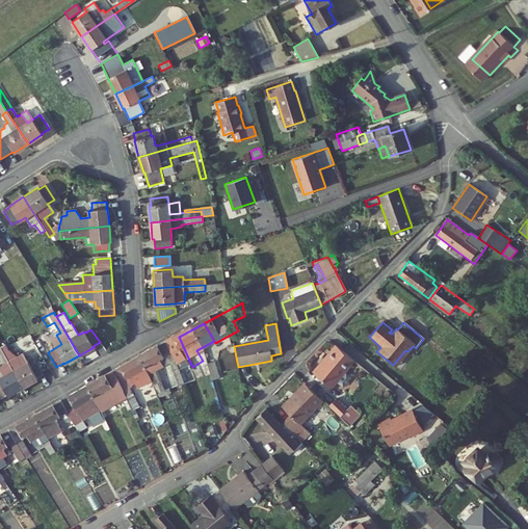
[(187,355),(179,337),(152,351),(161,369),(187,355)]
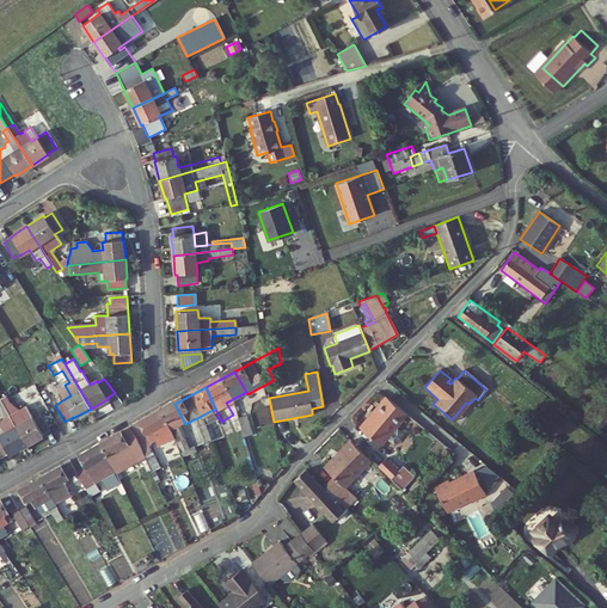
[(8,403),(5,397),(0,399),(0,401),(2,406),(25,446),(42,436),(42,435),(49,430),(41,415),(32,419),(25,406),(18,411),(8,403)]
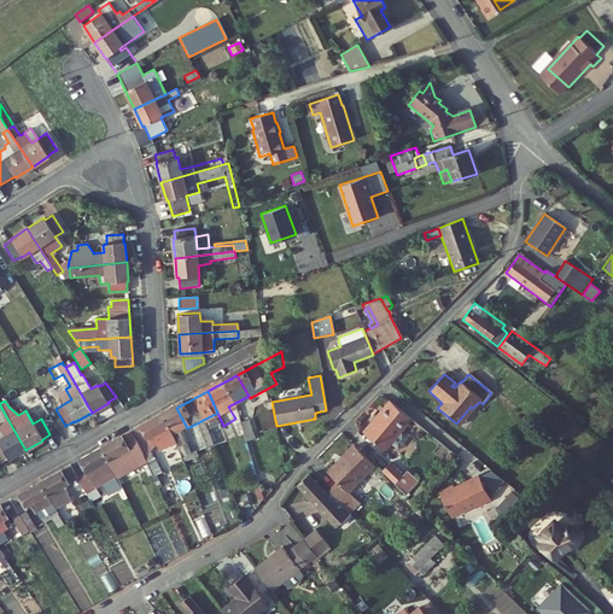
[(412,420),(391,403),(374,422),(373,421),(363,433),(383,449),(389,442),(398,450),(408,438),(401,432),(412,420)]
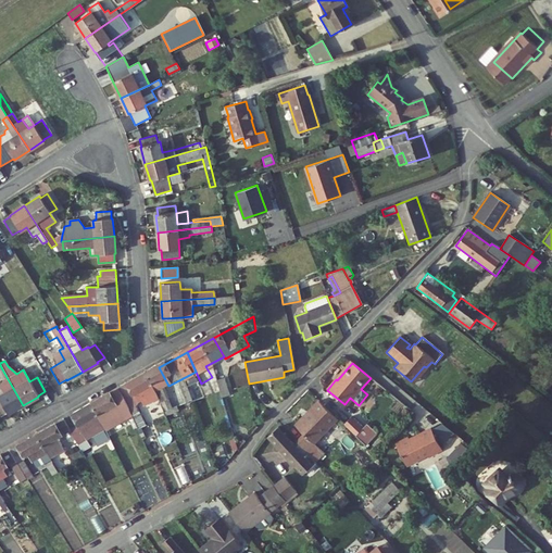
[(0,384),(0,387),(4,394),(0,397),(0,416),(0,417),(8,413),(8,414),(23,405),(2,369),(0,365),(0,378),(2,382),(0,384)]
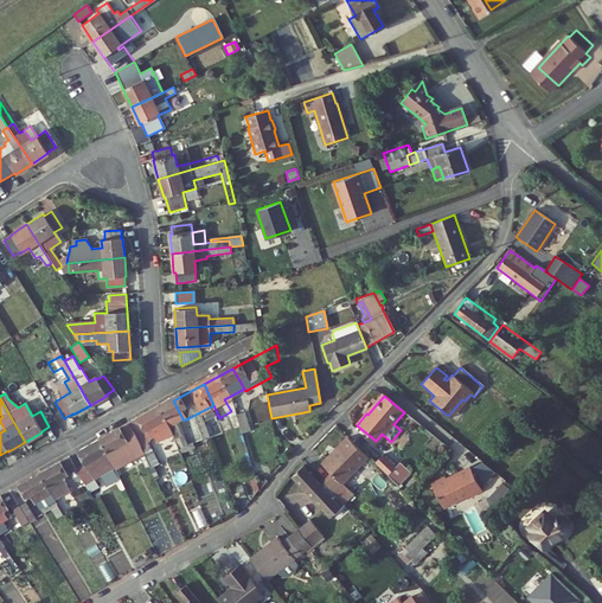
[(450,418),(465,401),(462,399),(448,416),(450,418)]
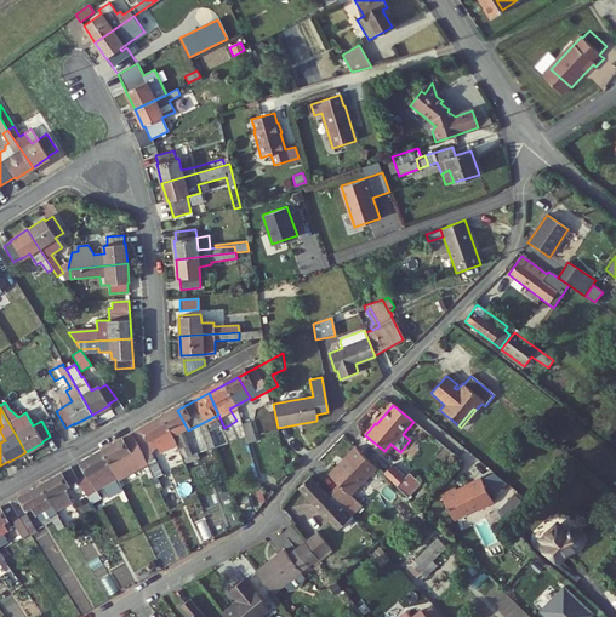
[(177,410),(160,420),(172,441),(177,439),(180,444),(192,438),(188,430),(177,410)]
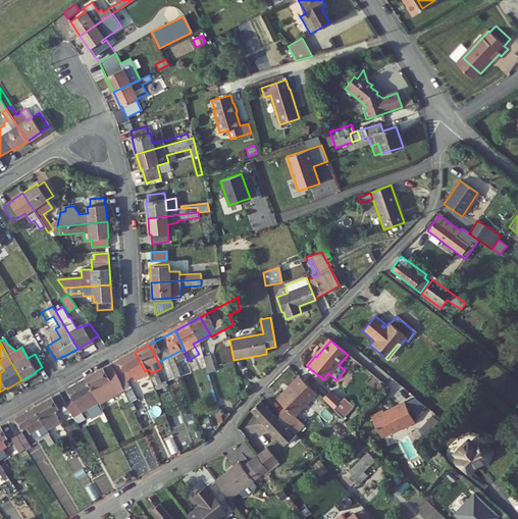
[(213,369),(219,368),(216,353),(210,354),(213,369)]
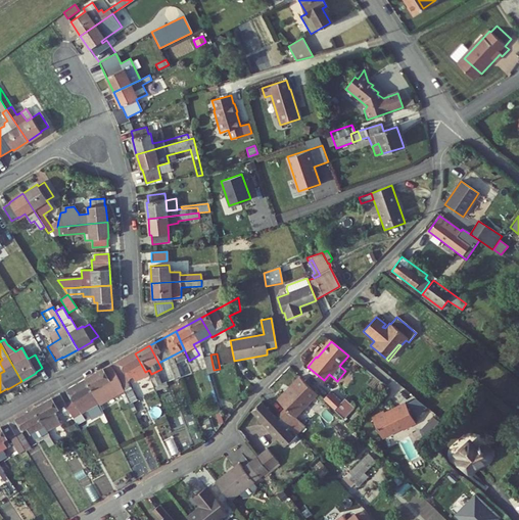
[(136,367),(139,365),(133,355),(123,360),(132,377),(136,385),(144,381),(136,367)]
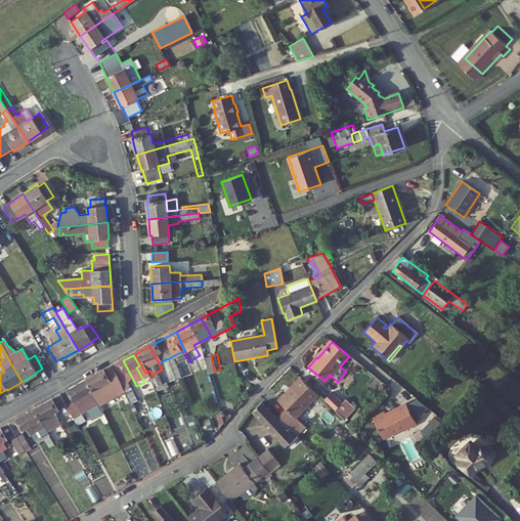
[(123,360),(98,374),(107,392),(132,378),(123,360)]
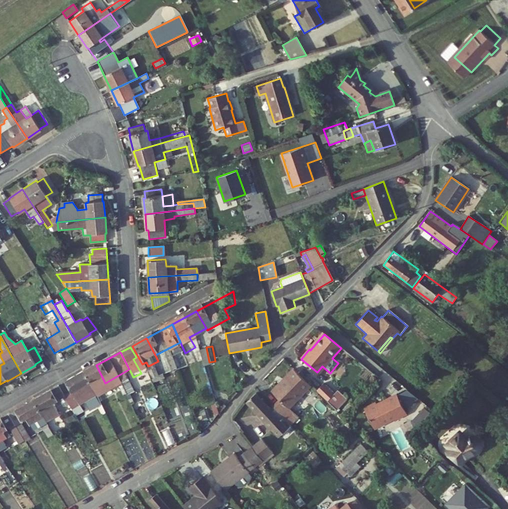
[(76,389),(81,396),(105,383),(96,365),(78,375),(84,385),(76,389)]
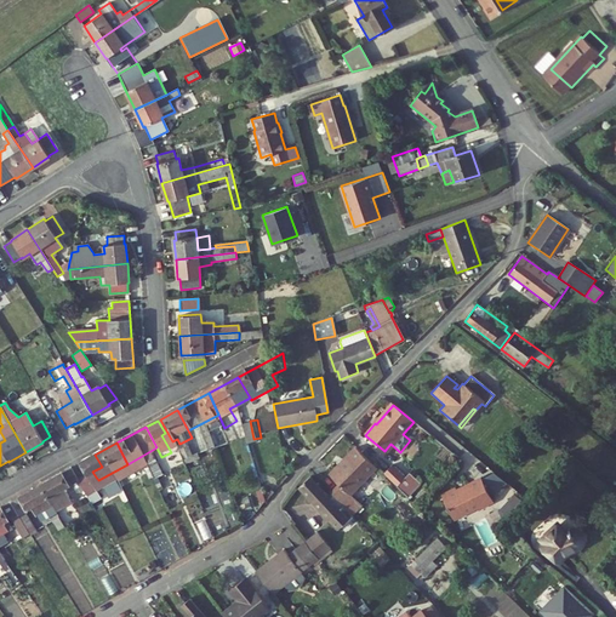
[(338,484),(331,493),(352,515),(361,506),(349,495),(375,467),(355,447),(342,461),(344,462),(340,467),(338,464),(329,474),(338,484)]
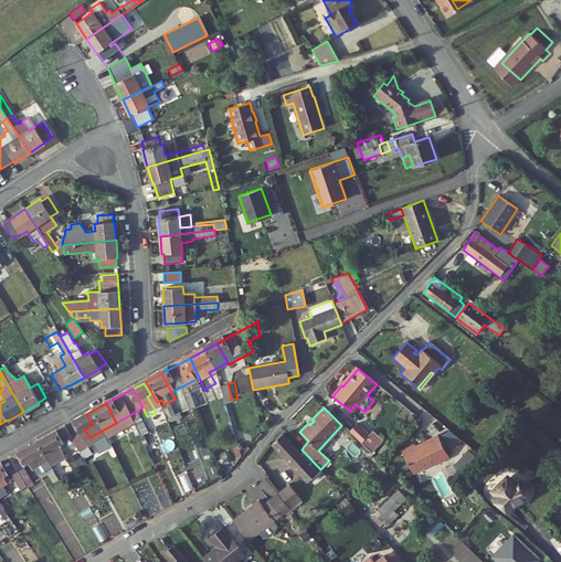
[(78,419),(49,435),(62,459),(76,452),(69,438),(84,430),(78,419)]
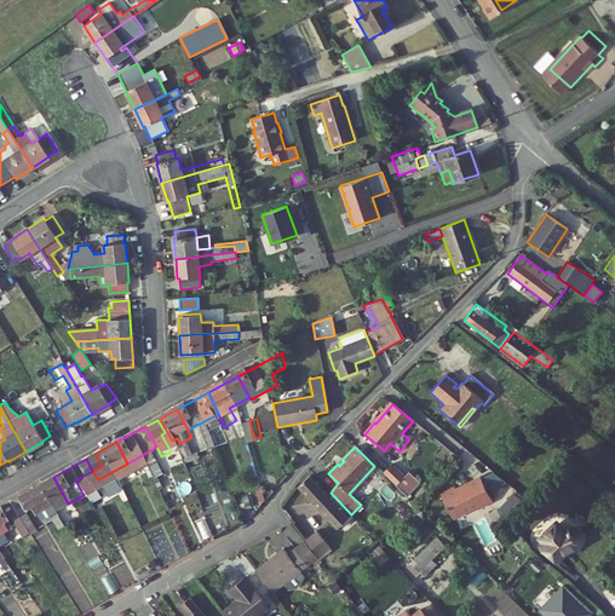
[(403,477),(390,465),(381,473),(406,496),(418,483),(408,473),(403,477)]
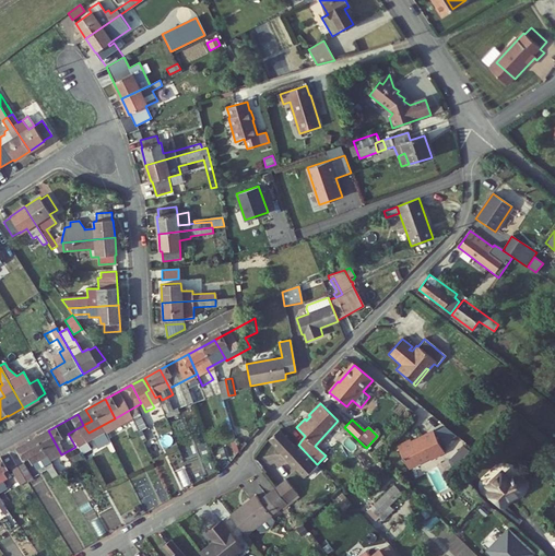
[(268,439),(304,477),(317,464),(298,445),(295,447),(279,429),(268,439)]
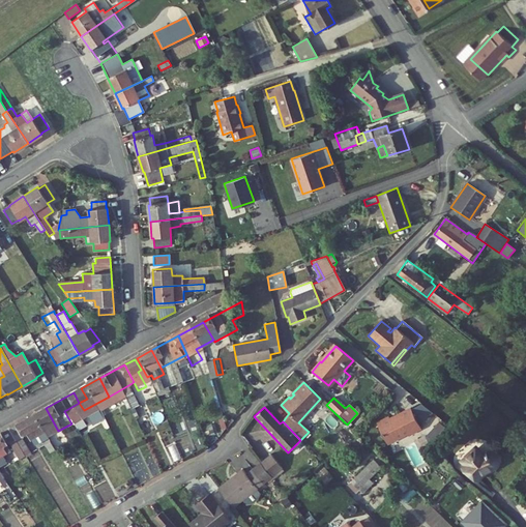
[(46,408),(21,420),(37,448),(38,449),(42,447),(32,429),(38,426),(42,433),(46,431),(49,436),(58,431),(46,408)]
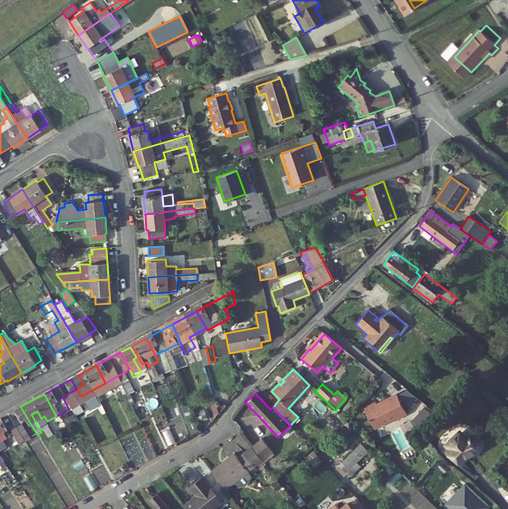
[(406,415),(396,395),(376,405),(375,402),(364,407),(366,410),(365,411),(373,428),(393,418),(394,421),(406,415)]
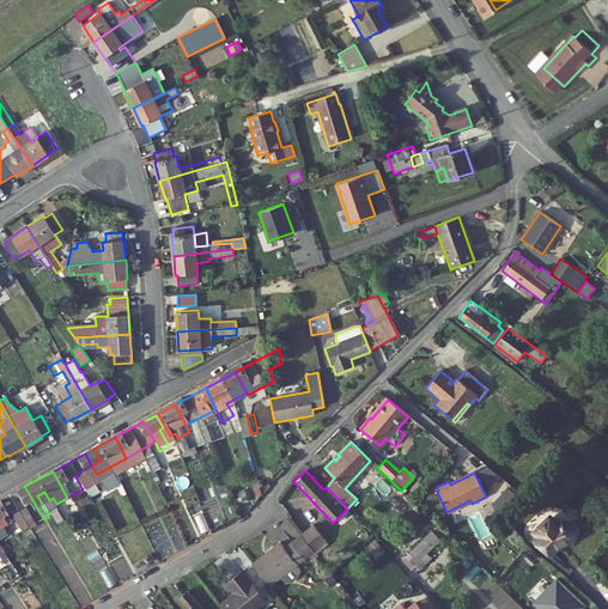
[(24,486),(0,499),(0,517),(4,524),(19,517),(14,509),(25,503),(37,522),(43,518),(24,486)]
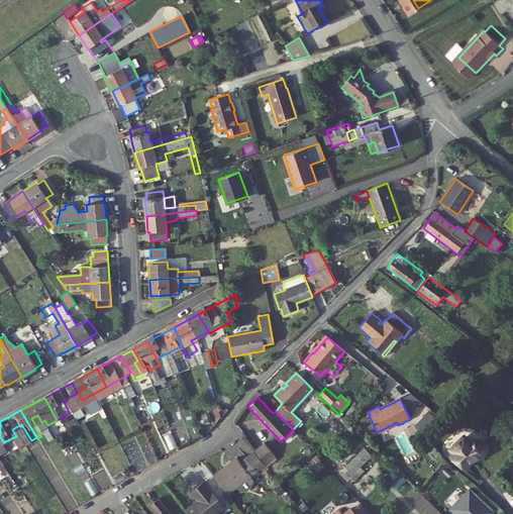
[(428,413),(417,424),(420,430),(431,419),(428,413)]
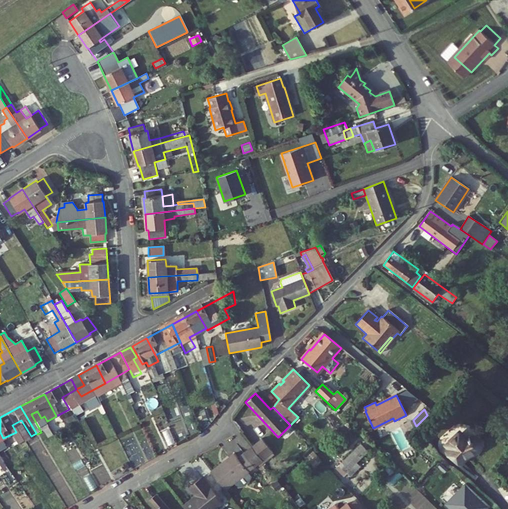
[(207,419),(204,412),(195,415),(198,422),(207,419)]
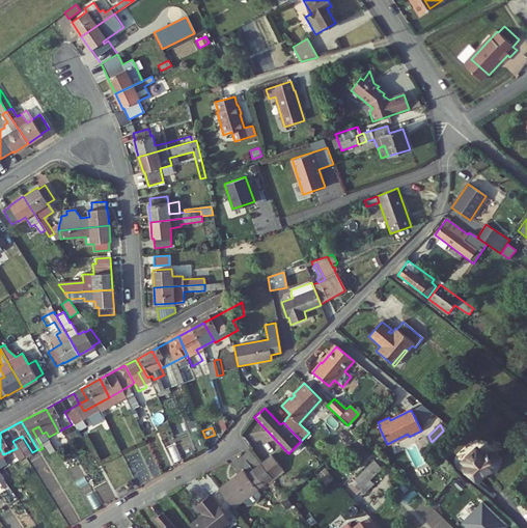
[(57,439),(62,446),(65,444),(61,437),(57,439)]
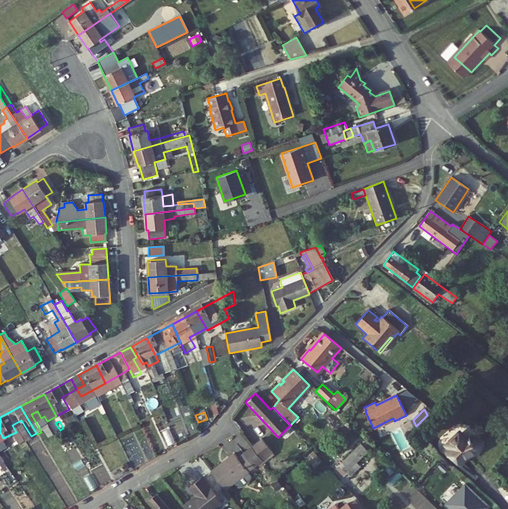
[(410,421),(403,425),(407,431),(413,428),(410,421)]
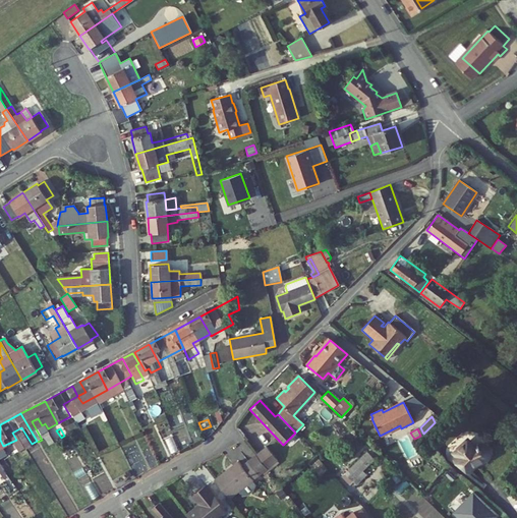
[(473,449),(467,442),(456,452),(460,456),(457,459),(470,470),(476,463),(486,459),(487,456),(489,452),(486,449),(483,447),(479,446),(473,449)]
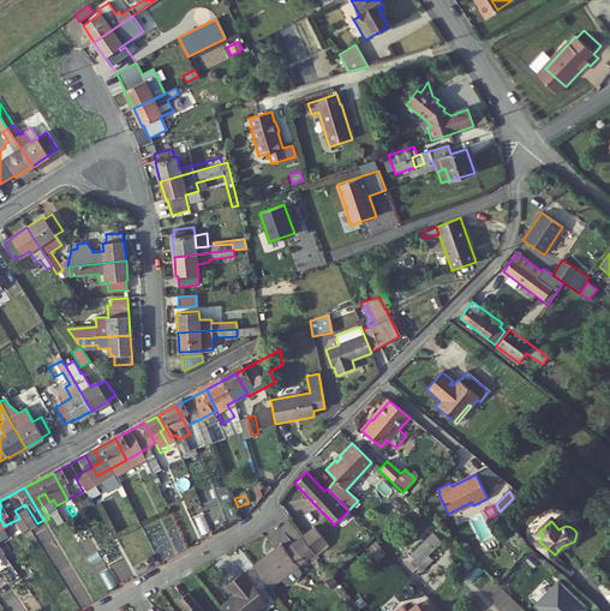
[(314,527),(301,537),(315,553),(327,544),(314,527)]
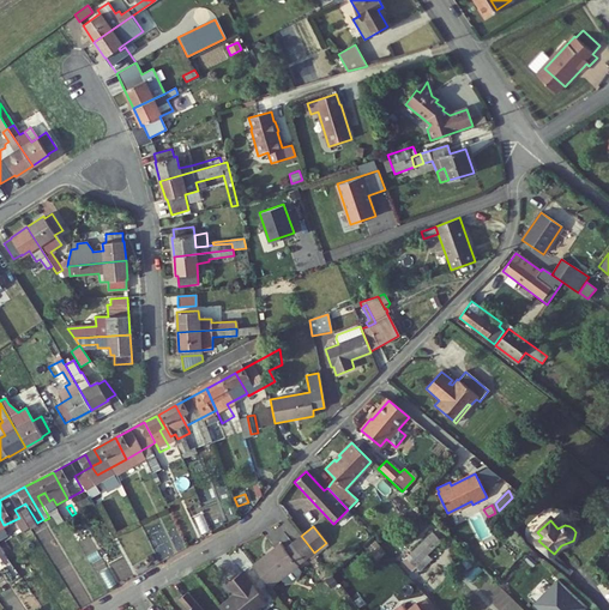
[(20,532),(11,537),(16,547),(25,542),(20,532)]
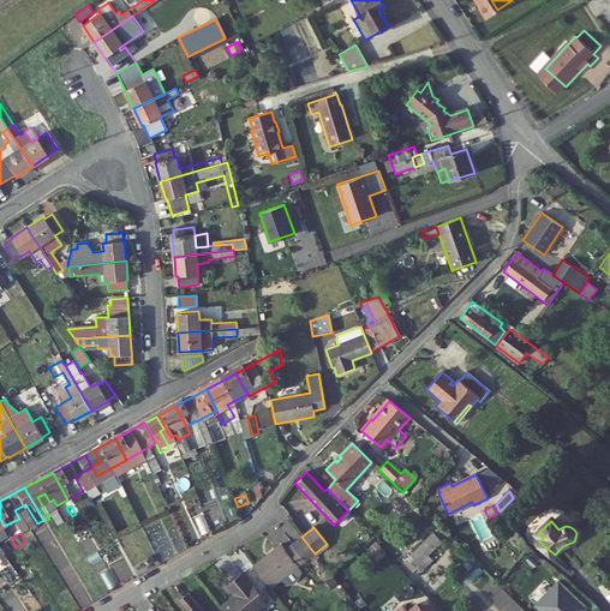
[(441,543),(432,533),(406,559),(419,573),(432,561),(428,556),(441,543)]
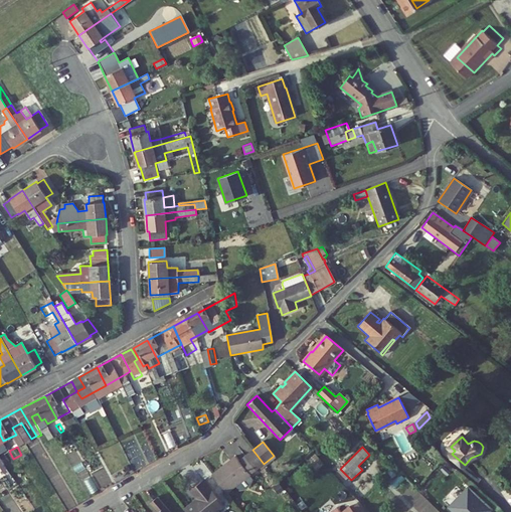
[(211,475),(225,493),(234,486),(238,491),(244,490),(249,485),(252,480),(248,475),(264,464),(252,450),(238,461),(235,456),(211,475)]
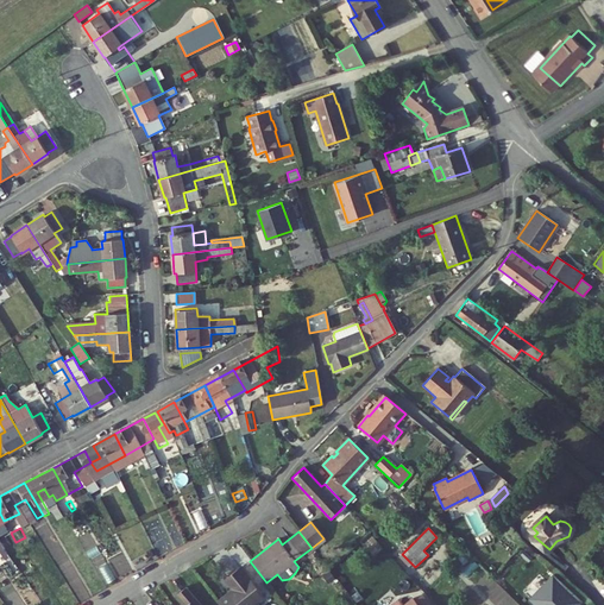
[(6,536),(11,544),(16,542),(11,533),(6,536)]
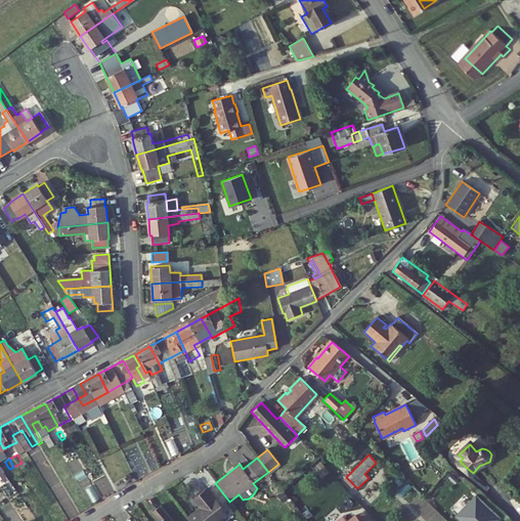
[(327,473),(315,476),(318,487),(330,484),(327,473)]
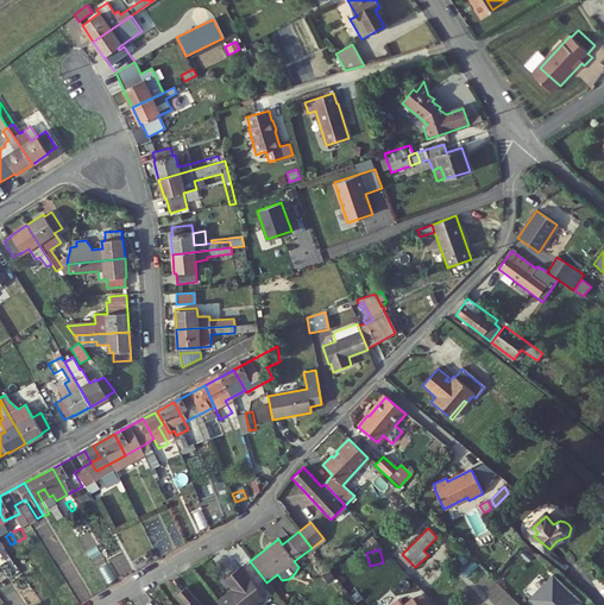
[(226,580),(233,590),(218,603),(219,604),(255,604),(263,597),(240,568),(226,580)]
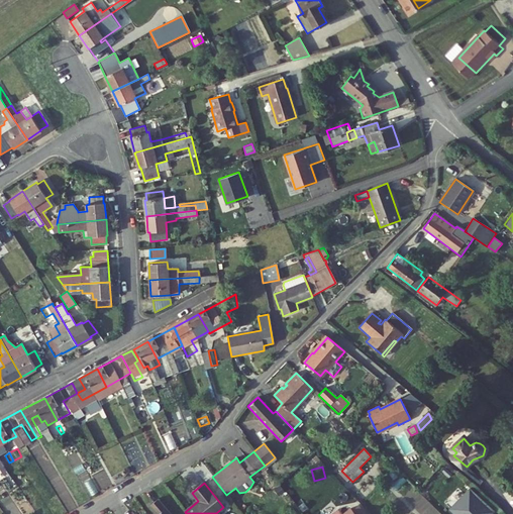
[(494,513),(498,511),(473,486),(452,506),(459,513),(494,513)]
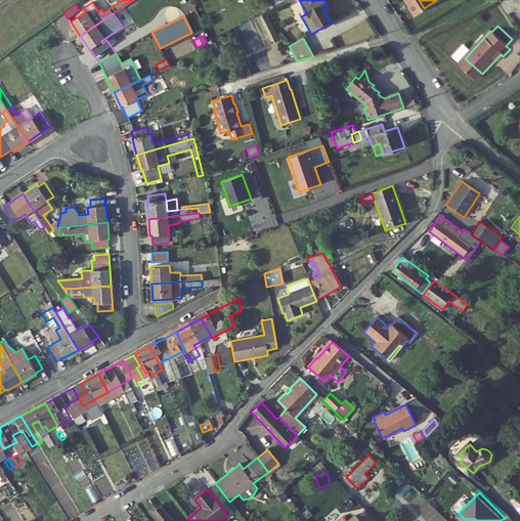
[(181,520),(168,504),(160,511),(164,516),(166,515),(169,519),(167,520),(181,520)]
